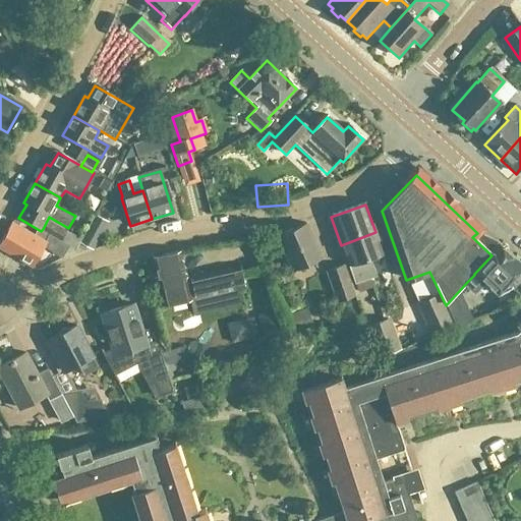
[(85,231),(95,236),(102,224),(93,219),(85,231)]
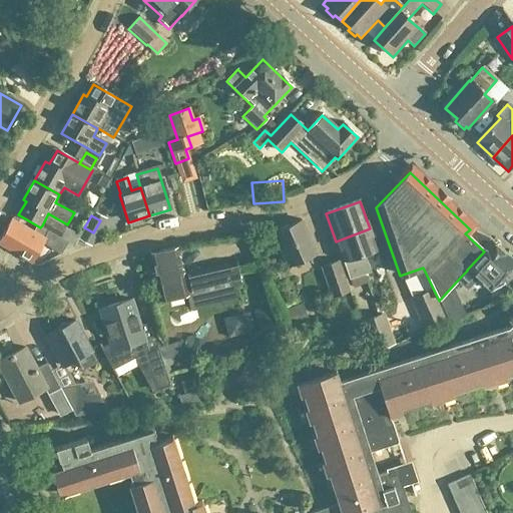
[(60,236),(65,228),(47,217),(42,225),(60,236)]
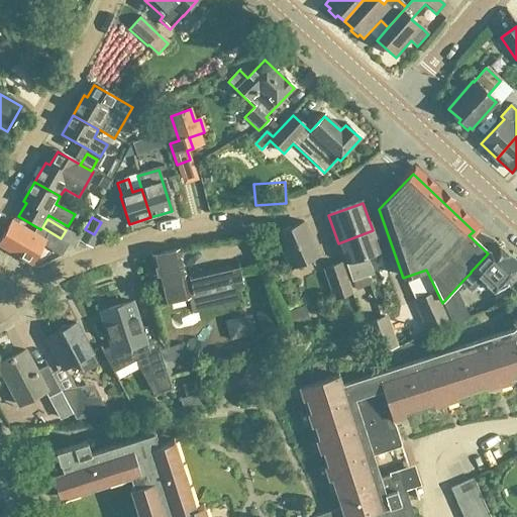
[(0,247),(31,266),(42,246),(45,241),(43,240),(11,222),(0,241),(0,247)]
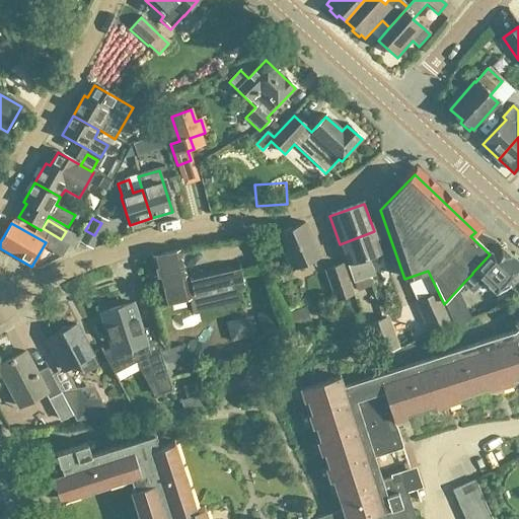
[(292,270),(319,257),(304,224),(277,236),(292,270)]
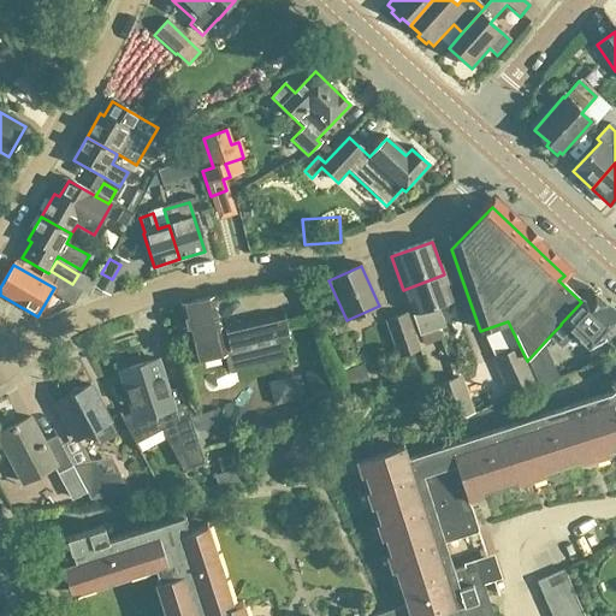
[(444,274),(403,290),(421,341),(438,336),(433,324),(442,320),(437,307),(454,301),(444,274)]
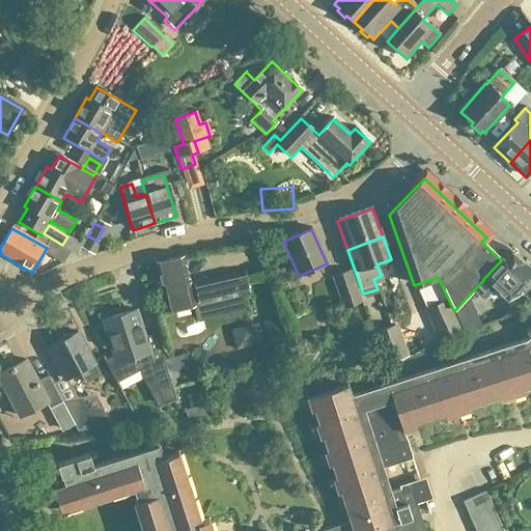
[(62,264),(70,252),(49,240),(45,247),(47,248),(44,253),(62,264)]
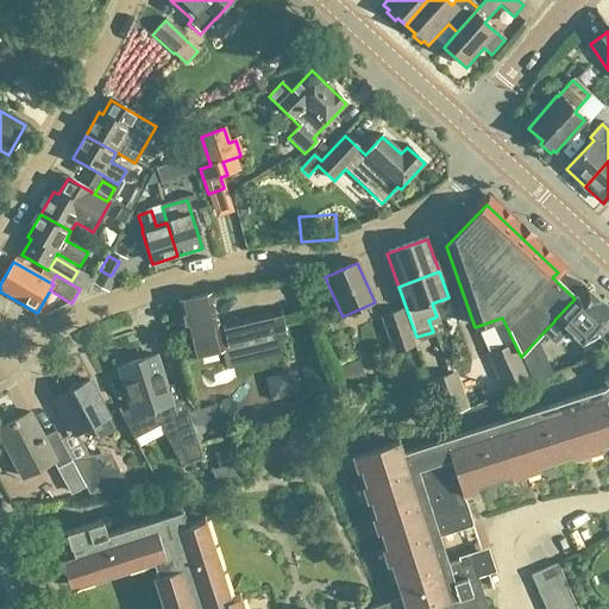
[(289,286),(264,293),(268,307),(293,300),(289,286)]
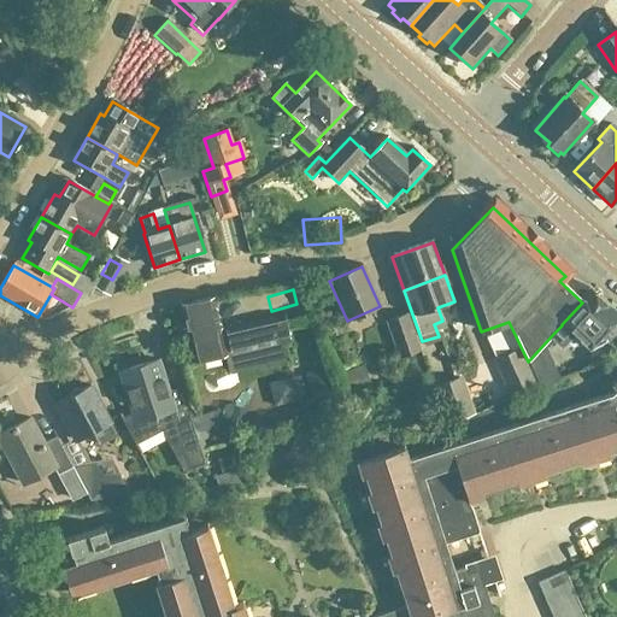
[(616,329),(616,318),(589,293),(581,301),(582,303),(562,324),(562,325),(553,334),(560,341),(569,331),(589,351),(604,344),(616,329)]
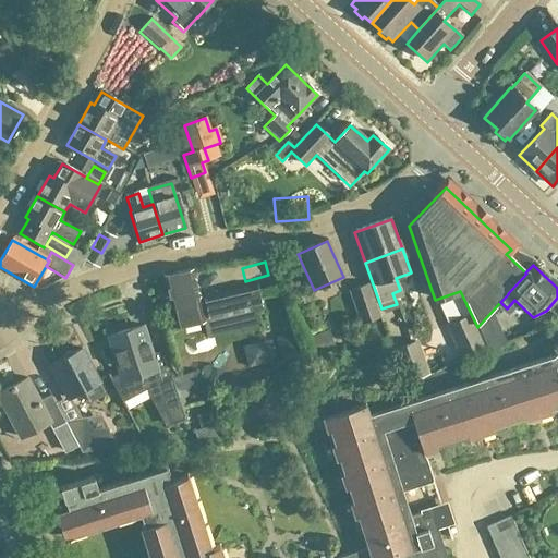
[(261,307),(255,287),(198,300),(192,270),(162,277),(168,298),(165,299),(171,329),(204,322),(203,322),(261,307)]
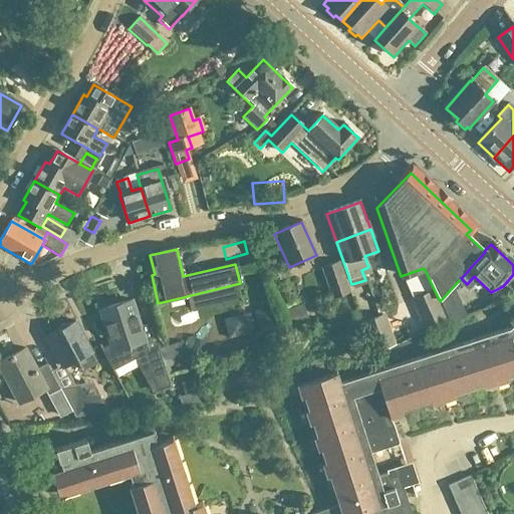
[(331,299),(348,293),(338,263),(321,269),(331,299)]
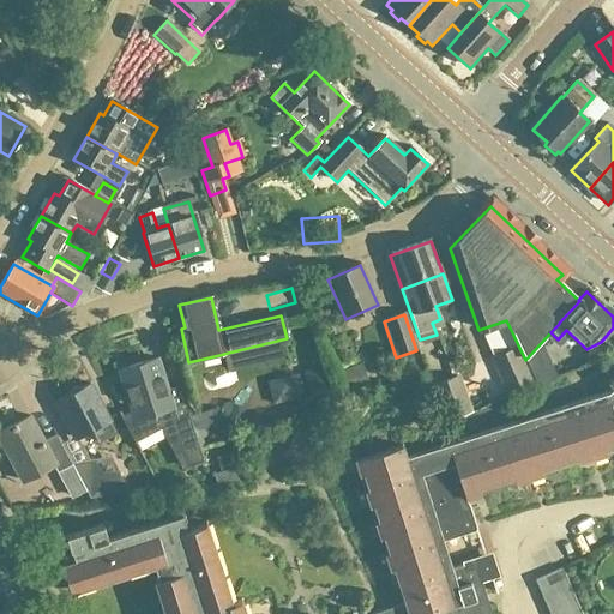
[(509,395),(530,385),(515,349),(493,360),(509,395)]
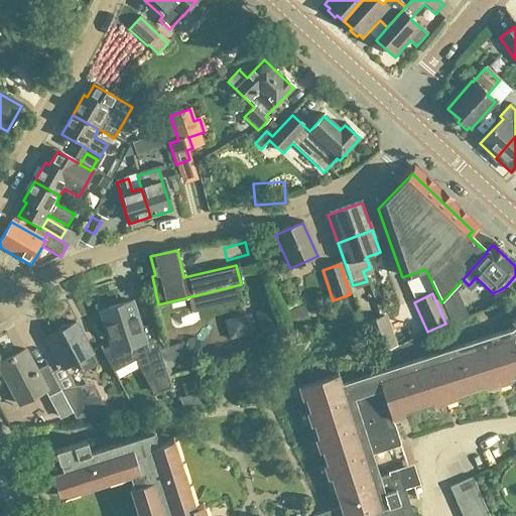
[(145,353),(142,345),(145,344),(131,302),(100,312),(111,347),(103,352),(101,347),(100,348),(117,381),(118,380),(114,372),(134,361),(139,369),(140,368),(148,366),(157,394),(171,389),(158,349),(145,353)]
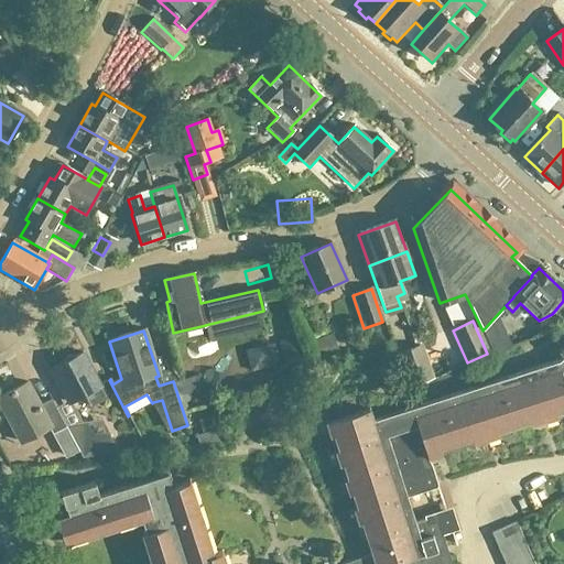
[(407,499),(438,489),(429,459),(441,456),(440,453),(473,442),(474,445),(499,437),(498,434),(530,423),(531,426),(556,419),(555,415),(563,412),(563,347),(560,353),(563,357),(557,362),(371,422),(368,411),(326,424),(331,437),(334,436),(338,452),(335,453),(339,467),(343,466),(348,481),(345,483),(349,496),(353,495),(357,510),(354,511),(358,524),(361,523),(372,555),(375,563),(397,563),(423,555),(422,550),(434,545),(435,552),(446,549),(441,532),(449,529),(454,544),(456,544),(445,512),(414,522),(407,499)]
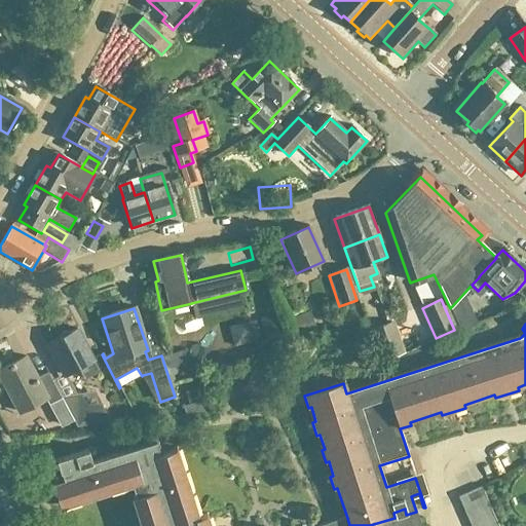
[(383,362),(403,355),(391,324),(372,331),(383,362)]
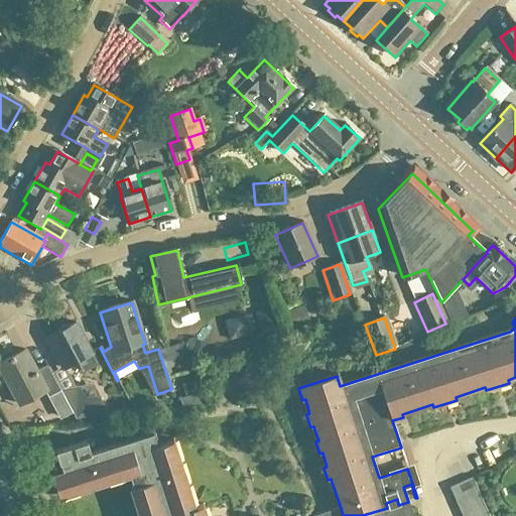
[(58,328),(54,335),(46,339),(62,370),(77,363),(82,373),(96,366),(91,355),(75,324),(68,328),(58,328)]
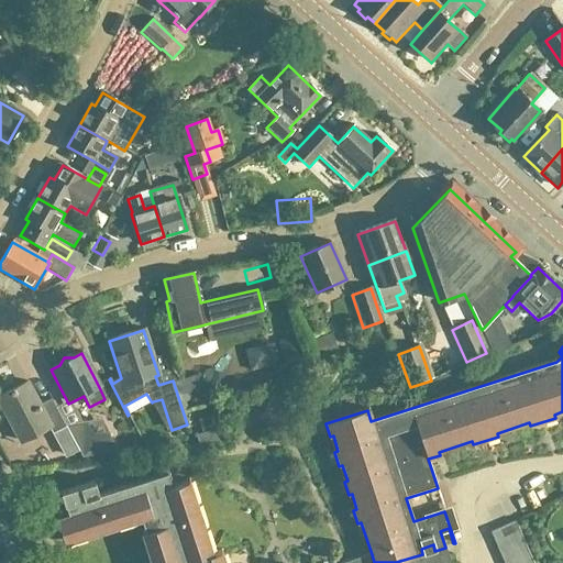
[(175,383),(179,397),(202,390),(198,376),(175,383)]
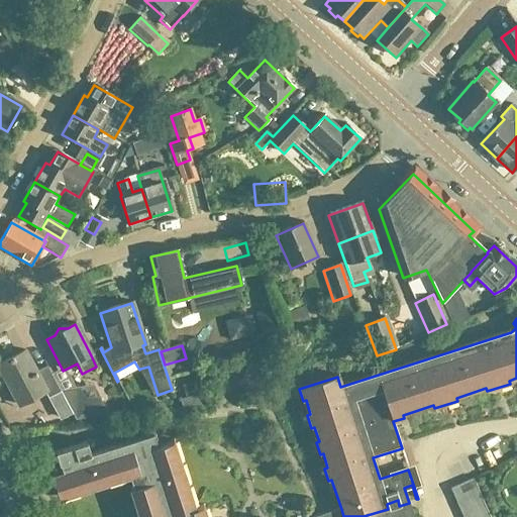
[(48,399),(60,393),(46,368),(35,374),(24,352),(0,365),(0,372),(19,407),(45,393),(48,399)]
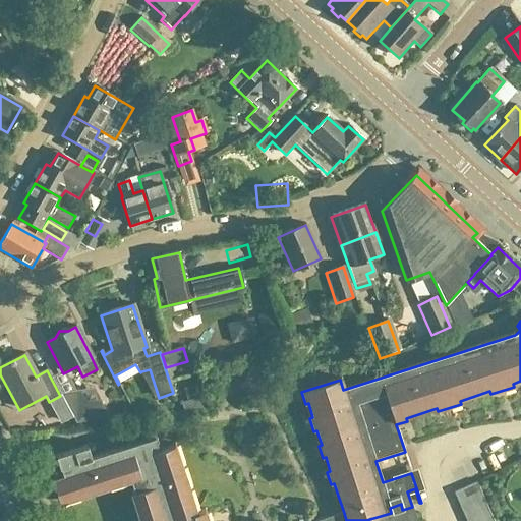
[(263,391),(269,372),(249,366),(243,385),(263,391)]
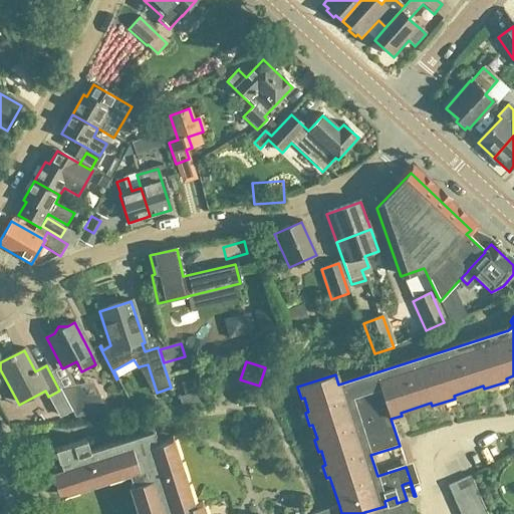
[(77,387),(62,394),(75,419),(102,415),(100,399),(84,401),(77,387)]
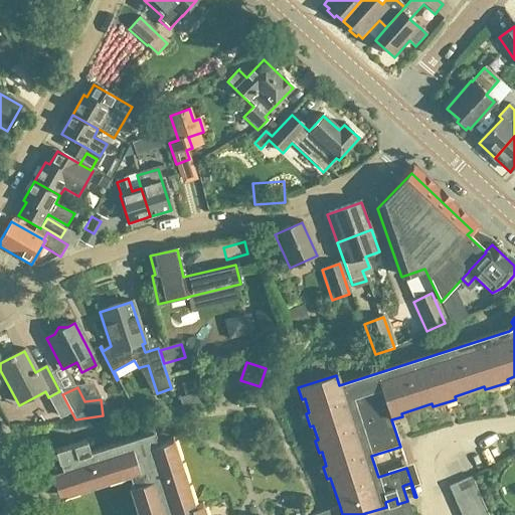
[(66,403),(52,405),(54,421),(69,419),(66,403)]
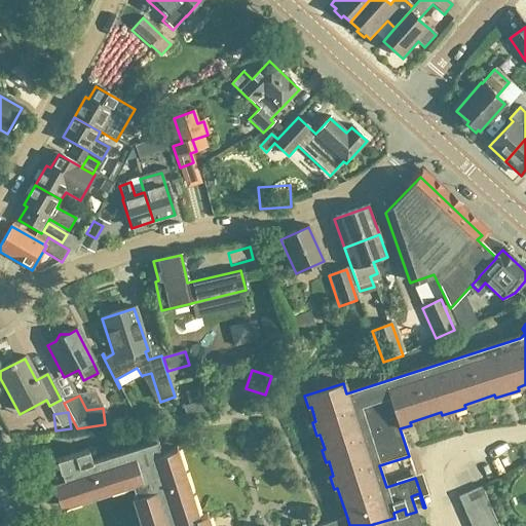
[(420,525),(416,512),(406,515),(405,509),(393,513),(395,518),(370,525),(349,525),(347,518),(323,525),(209,525),(205,515),(197,517),(176,449),(159,454),(155,442),(91,462),(87,451),(55,460),(60,474),(61,473),(64,481),(52,484),(60,508),(130,485),(135,497),(132,498),(141,525),(420,525)]
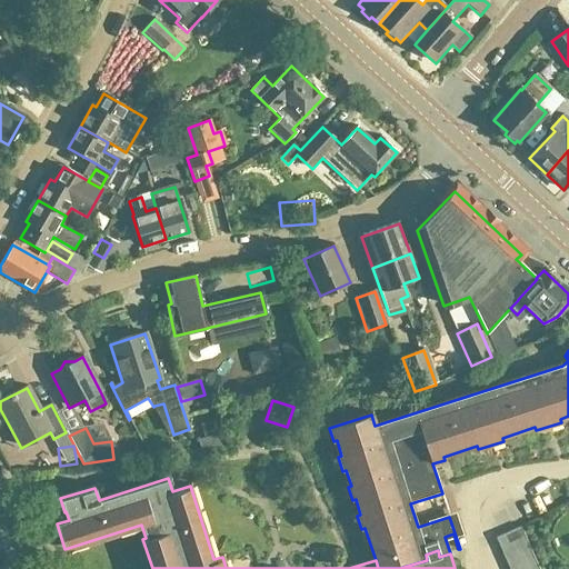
[(520,528),(496,539),(501,552),(526,541),(520,528)]
